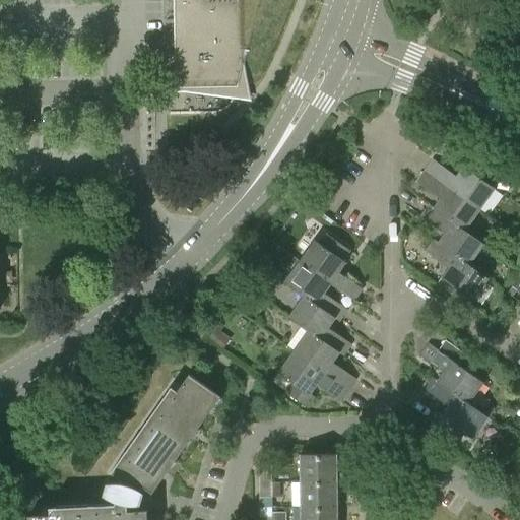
[(256,0),(182,0),(184,88),(236,87),(238,87),(242,71),(246,50),(247,48),(256,0)]
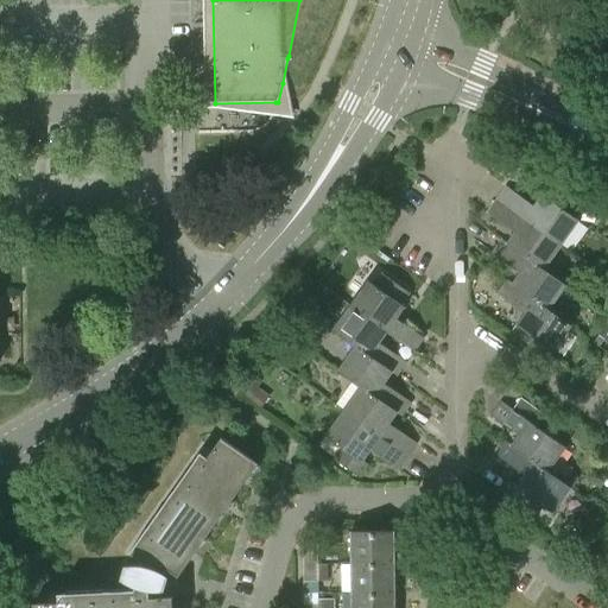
[(507,188),(498,201),(561,246),(578,222),(542,196),(532,209),(526,206),(529,203),(507,188)]
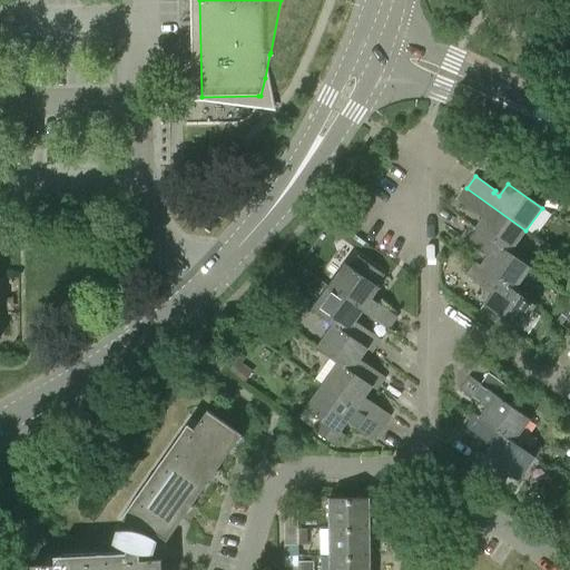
[(475,229),(510,253),(526,231),(467,188),(458,200),(477,215),(479,213),(484,217),(475,229)]
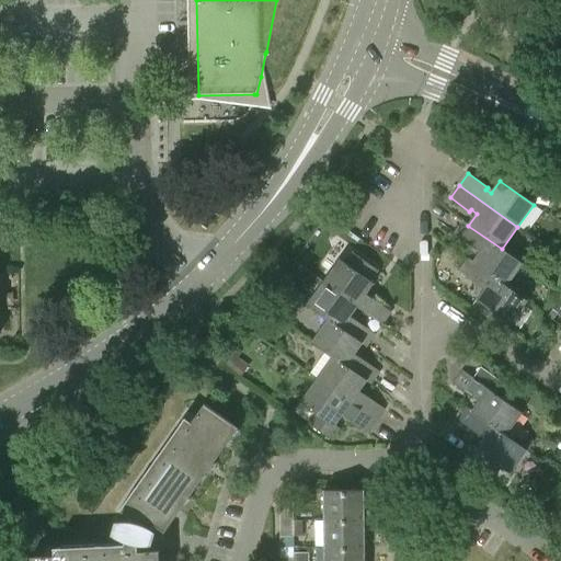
[(480,250),(472,261),(507,286),(523,264),(502,249),(468,226),(462,221),(454,235),(473,249),(476,247),(480,250)]
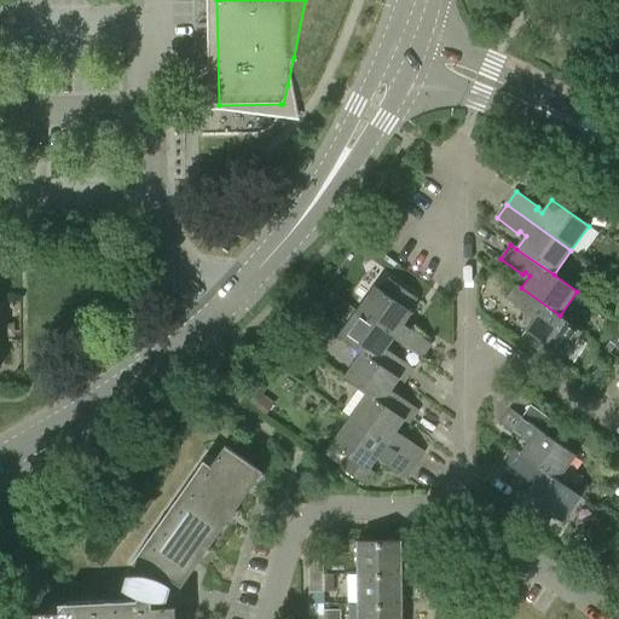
[(374,285),(356,311),(393,339),(421,359),(431,346),(408,329),(406,331),(401,328),(412,312),(409,310),(416,300),(387,278),(380,289),(374,285)]
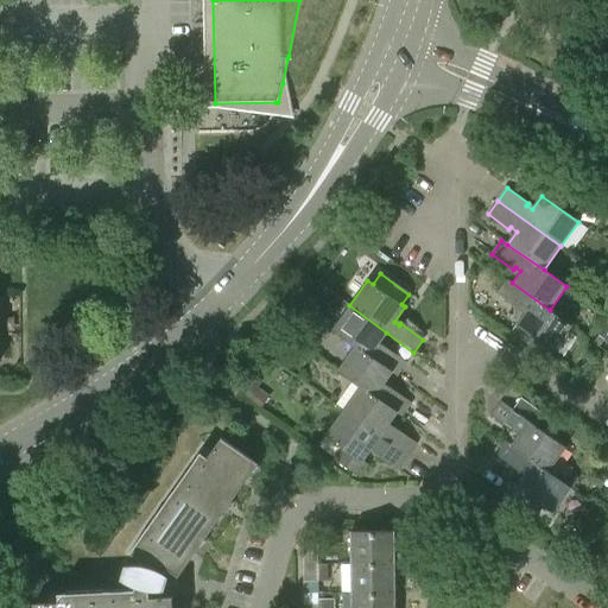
[(550,310),(512,283),(507,279),(496,295),(519,310),(520,308),(525,311),(515,324),(552,352),(571,325),(569,324),(550,310)]
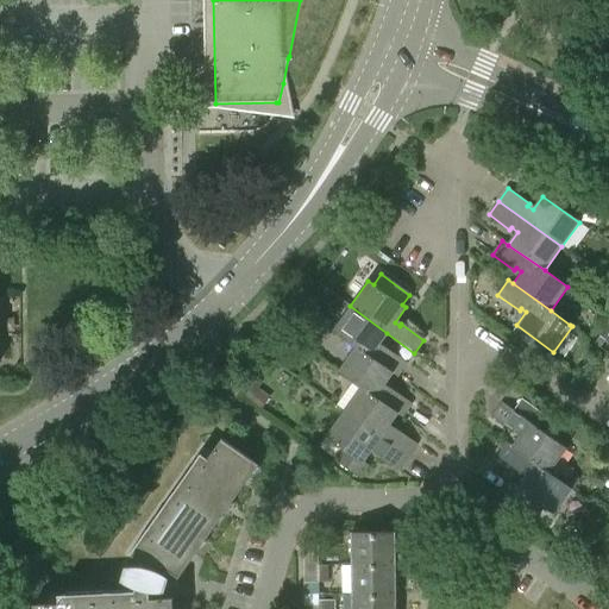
[(378,346),(387,333),(350,306),(332,331),(355,347),(356,346),(393,372),(391,374),(396,377),(407,364),(384,347),(383,350),(378,346)]
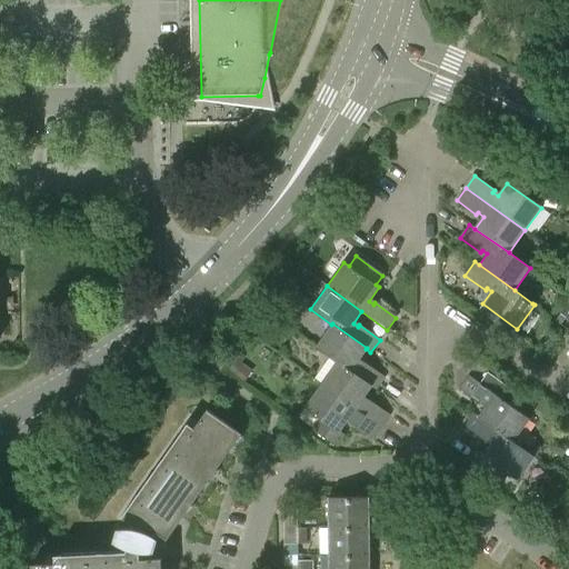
[(560,315),(555,321),(560,325),(565,319),(560,315)]
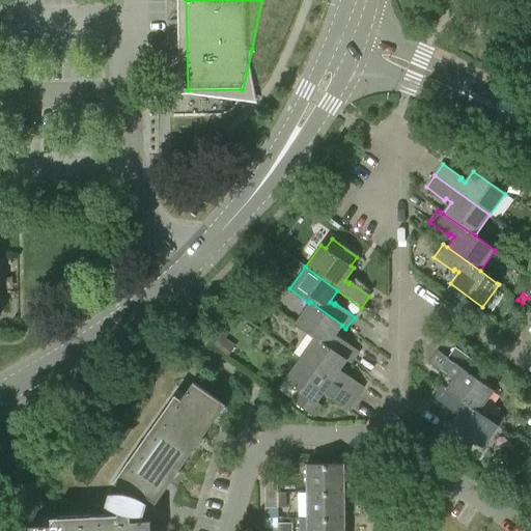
[(309,303),(294,324),(314,338),(347,361),(346,362),(351,365),(360,353),(339,338),(338,340),(333,337),(341,326),(342,325),(310,302),(309,303)]
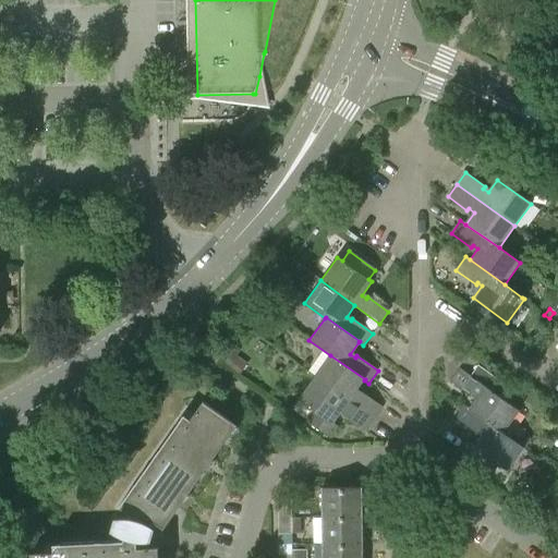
[(365,379),(330,355),(314,377),(373,420),(383,408),(362,392),(361,395),(356,391),(364,380),(365,379)]
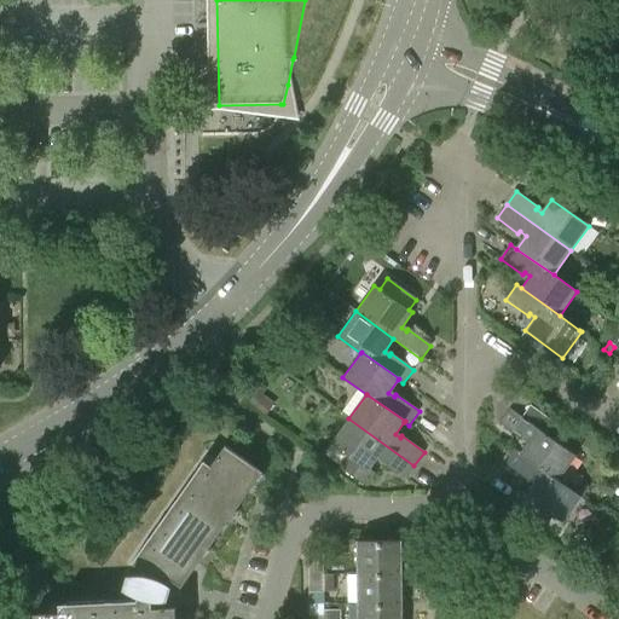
[(531,440),(521,453),(559,480),(576,455),(510,409),(501,422),(524,438),(525,437),(531,440)]
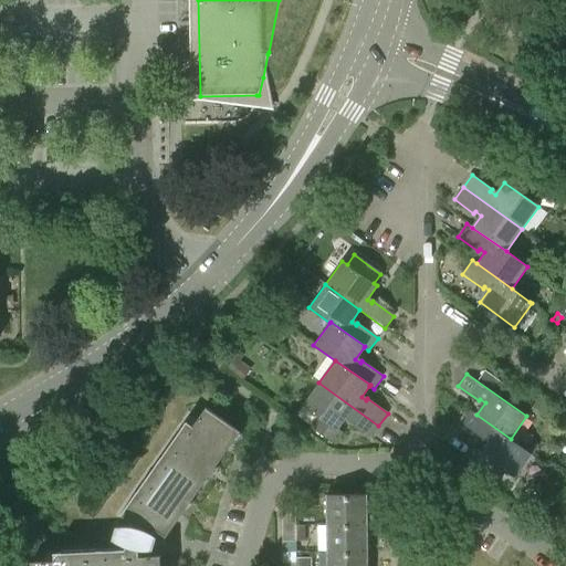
[(370,438),(378,426),(318,383),(302,406),(317,416),(337,430),(346,418),(350,421),(349,423),(370,438)]
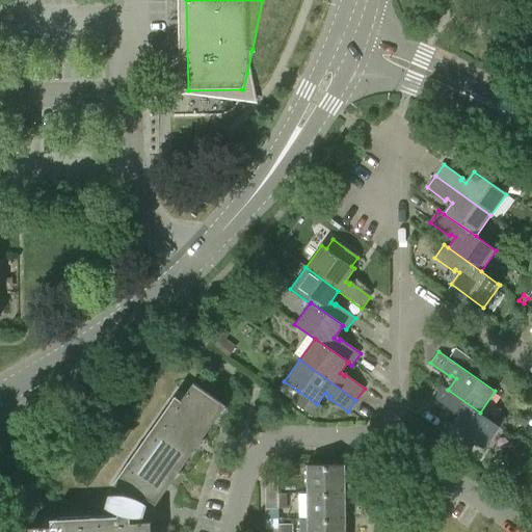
[(181,400),(175,396),(113,484),(124,491),(123,496),(110,496),(107,505),(118,511),(117,516),(50,519),(50,526),(28,527),(28,531),(150,531),(150,520),(149,517),(152,508),(169,483),(195,447),(200,442),(225,406),(193,383),(184,396),(181,400)]
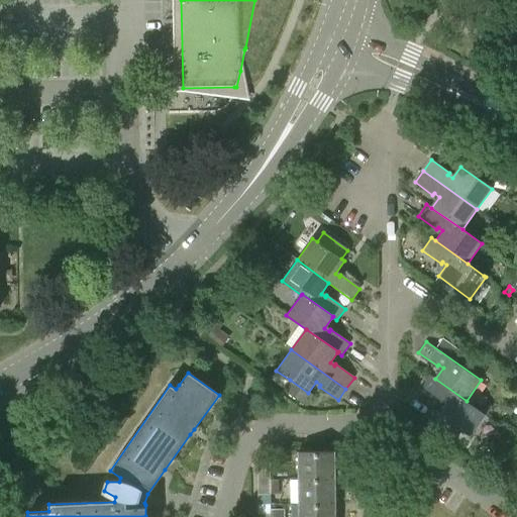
[(470,435),(485,414),(467,401),(435,379),(431,375),(423,387),(441,400),(442,399),(447,402),(440,413),(435,409),(427,420),(452,438),(459,428),(470,435)]
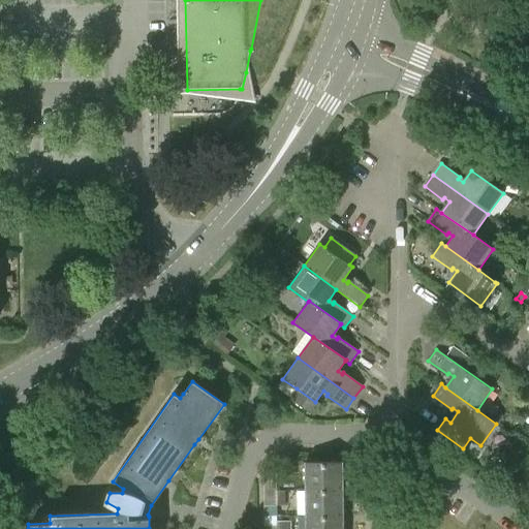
[(318,405),(315,402),(297,389),(289,399),(311,415),(318,405)]
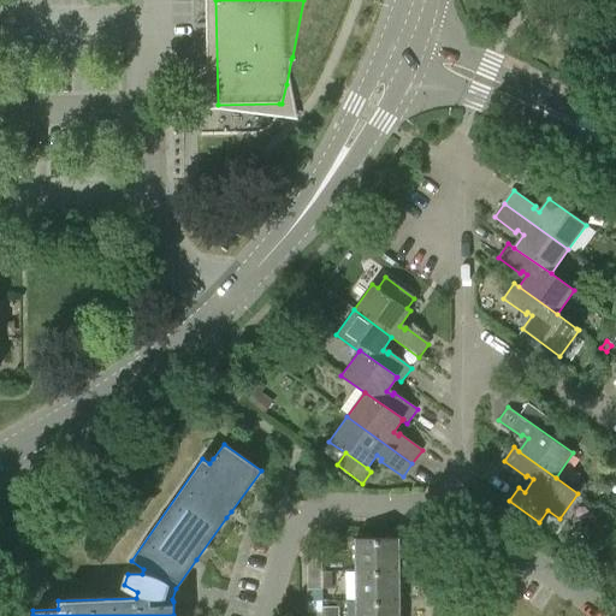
[(610,523),(604,531),(610,535),(615,528),(610,523)]
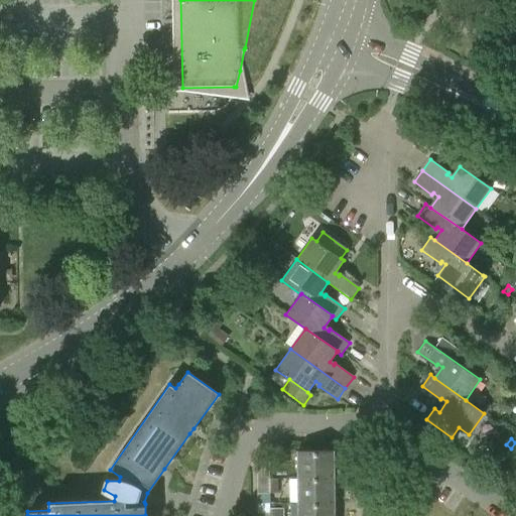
[(506,455),(511,448),(506,444),(502,452),(506,455)]
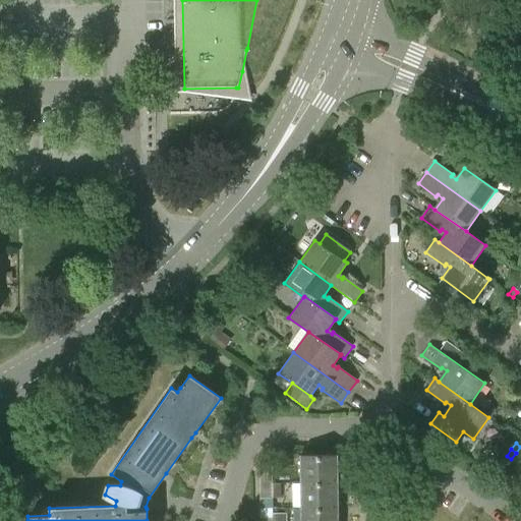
[(299,457),(299,483),(336,483),(336,456),(299,457)]
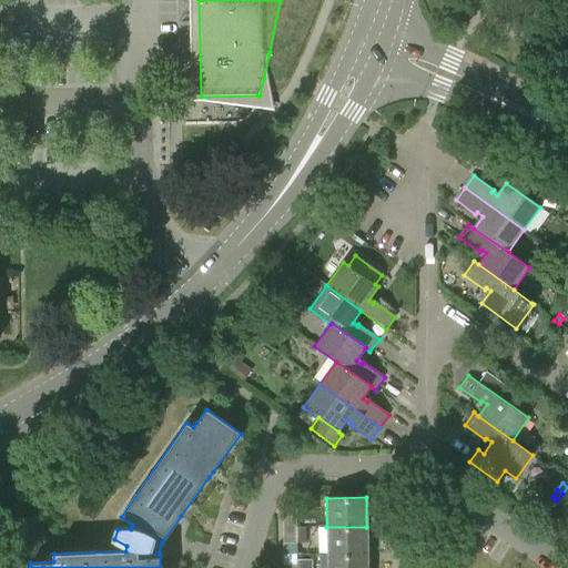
[(282,510),(282,526),(295,526),(295,510),(282,510)]
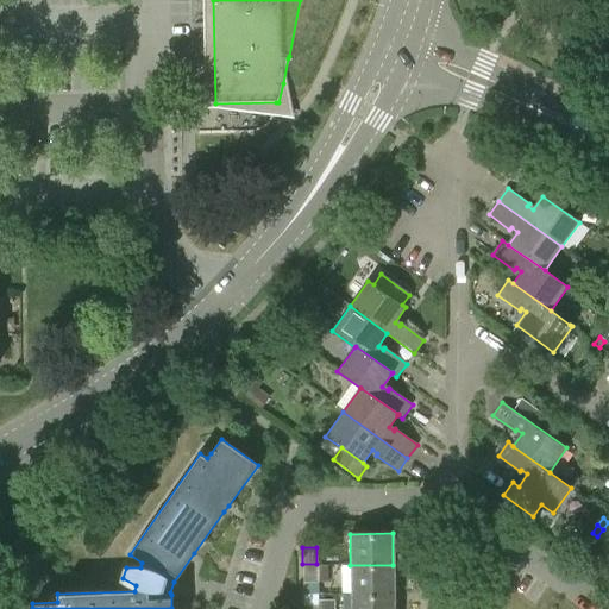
[(318,583),(316,564),(302,564),(303,583),(318,583)]
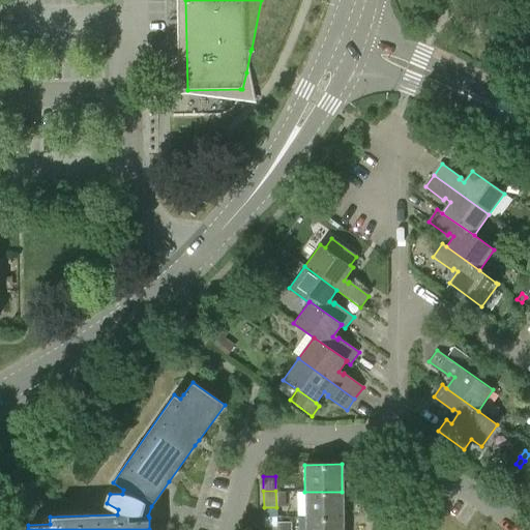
[(342,492),(304,492),(304,517),(343,517),(342,492)]
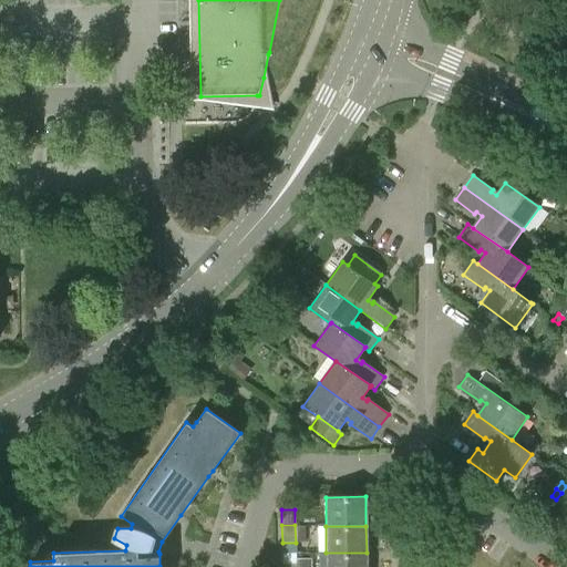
[(366,566),(367,553),(326,553),(326,566),(366,566)]
